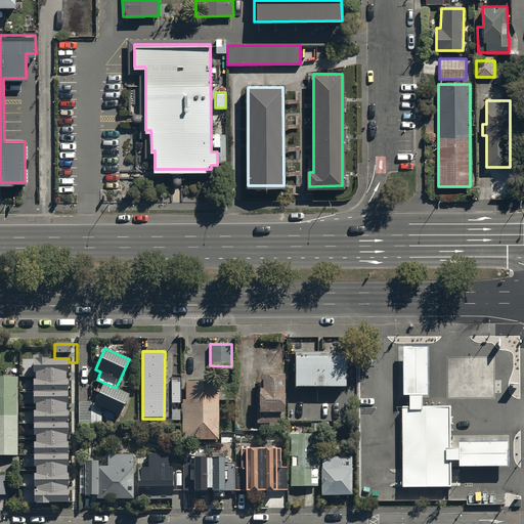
[(295,352),(294,386),(346,387),(346,353),(295,352)]
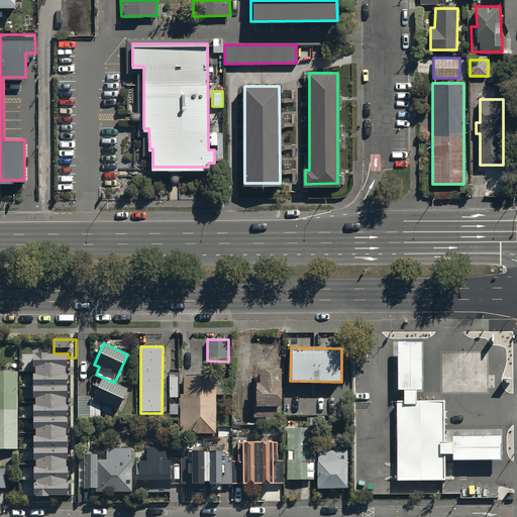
[(66,356),(31,356),(32,393),(34,393),(35,422),(64,422),(64,428),(66,428),(66,356)]
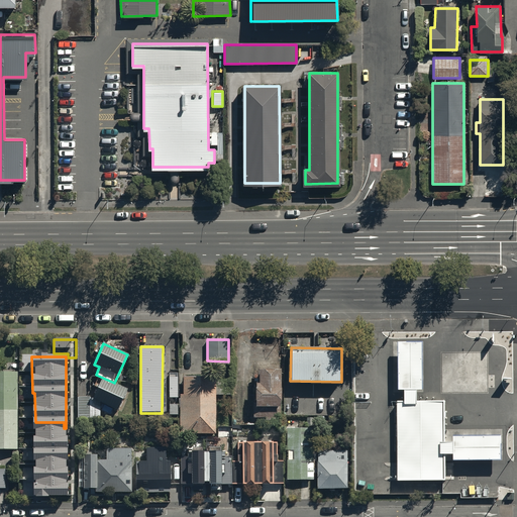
[(254,373),(253,417),(266,417),(266,424),(280,424),(281,370),(259,370),(259,373),(254,373)]
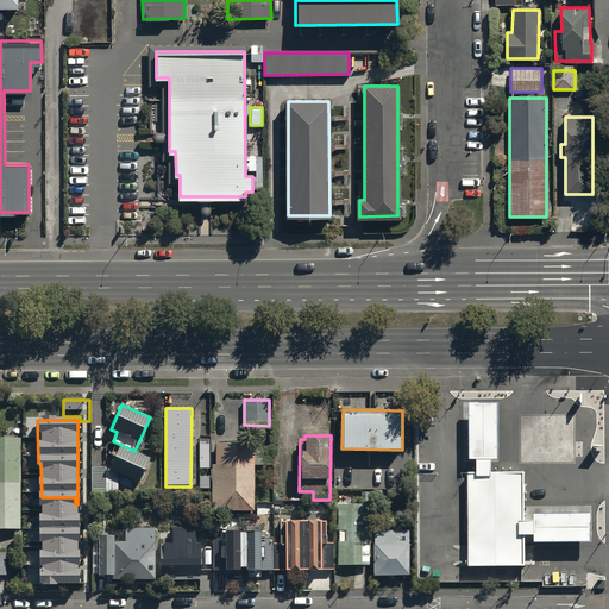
[(0,529),(20,529),(20,439),(0,439),(0,529)]
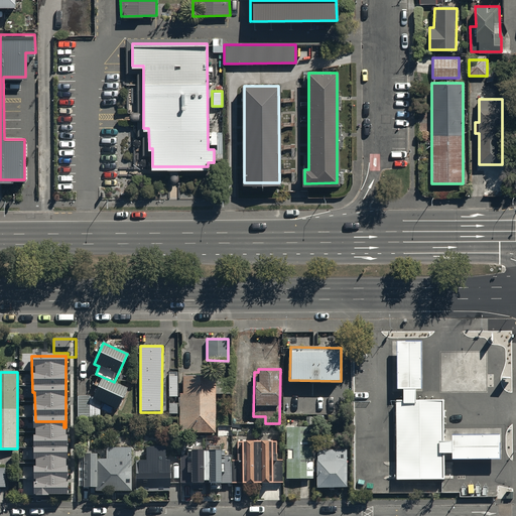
[(177,397),(177,376),(168,376),(169,397),(177,397)]
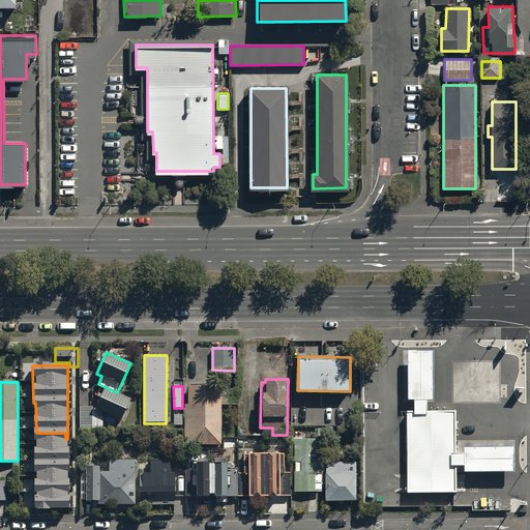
[(187,406),(184,406),(184,445),(222,445),(222,405),(222,390),(222,386),(187,386),(187,406)]
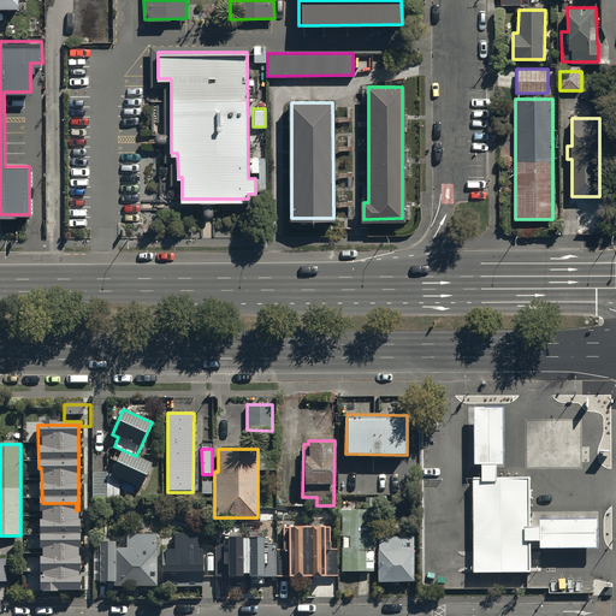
[(111,477),(141,490),(152,465),(122,451),(111,477)]
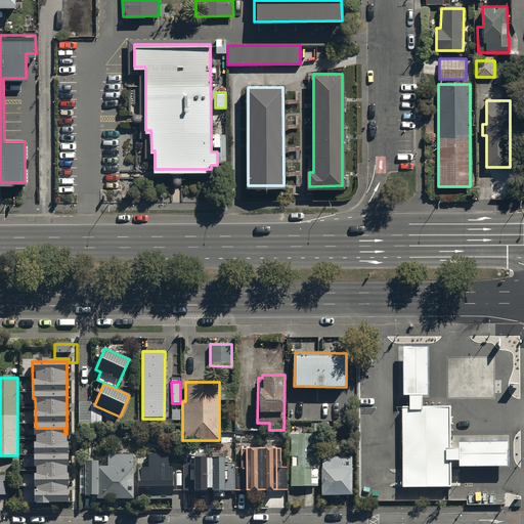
[(234,385),(219,386),(219,400),(234,400),(234,385)]
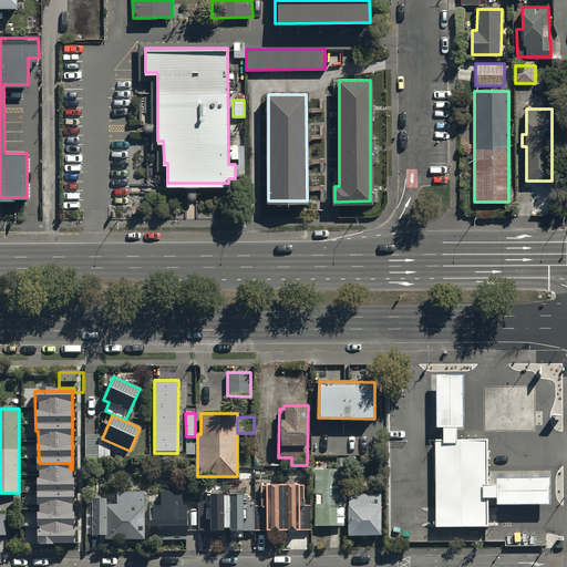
[(98,436),(85,436),(85,459),(98,459),(98,436)]
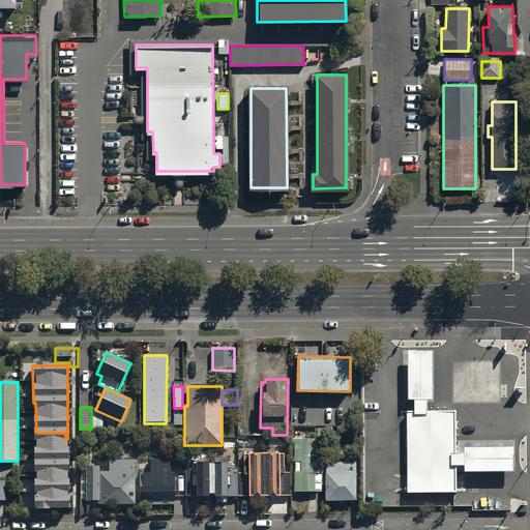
[(428,412),(415,412),(409,412),(409,492),(455,492),(455,465),(455,453),(455,412),(428,412)]
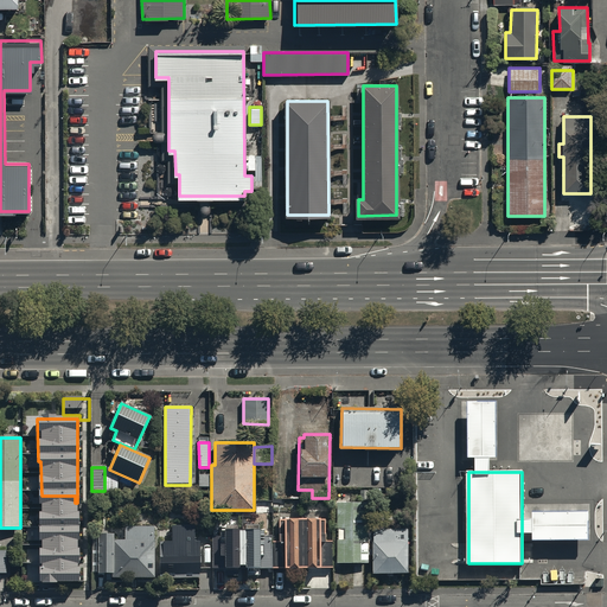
[(208,474),(198,475),(198,487),(208,487),(208,474)]
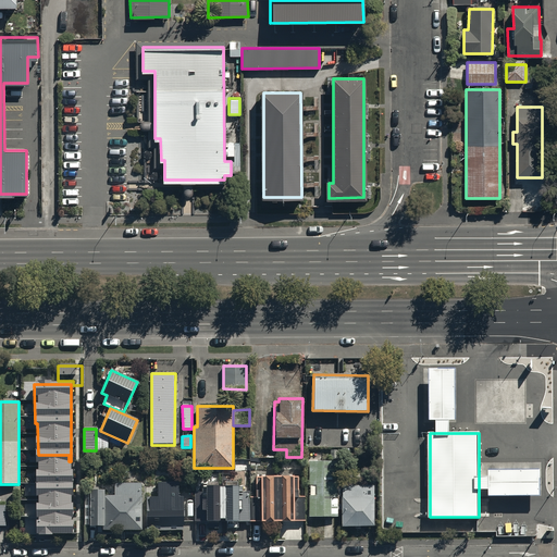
[(308,516),(337,516),(337,450),(330,450),(330,460),(308,460),(308,516)]
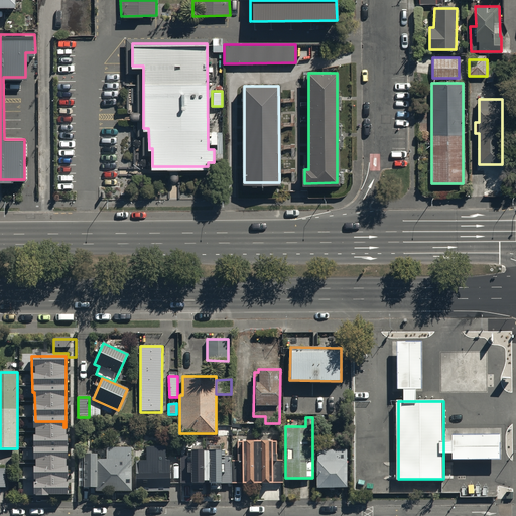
[(35,421),(30,421),(30,456),(22,456),(22,489),(73,489),(73,456),(63,456),(63,427),(63,421),(35,421)]
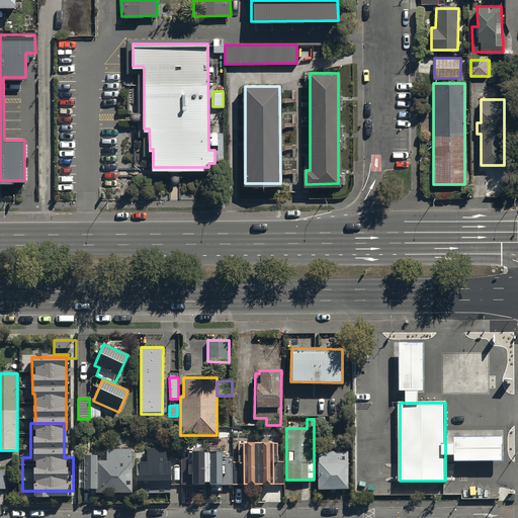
[(233,462),(233,486),(285,486),(285,463),(277,463),(277,444),(239,444),(239,462),(233,462)]
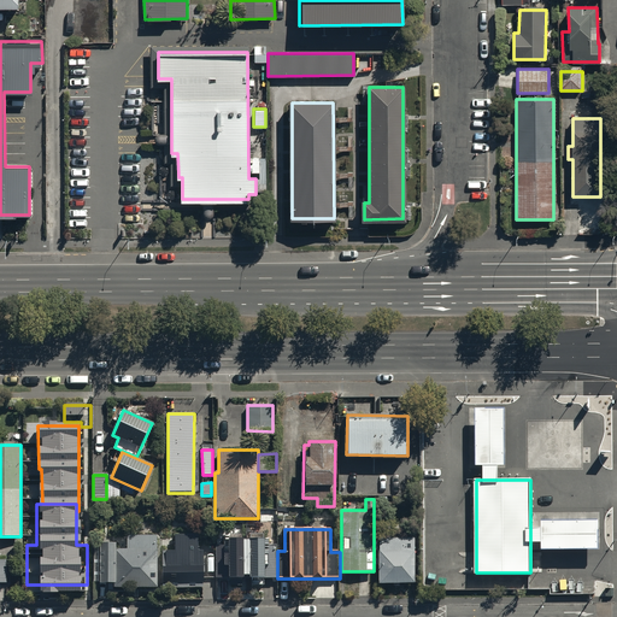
[(157,550),(156,550),(156,535),(127,535),(127,550),(117,550),(117,587),(157,587),(157,550)]
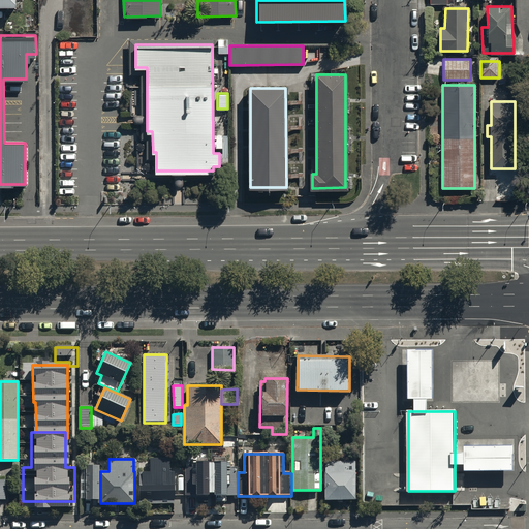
[(139,473),(139,504),(174,503),(174,473),(166,473),(166,460),(150,461),(150,473),(139,473)]
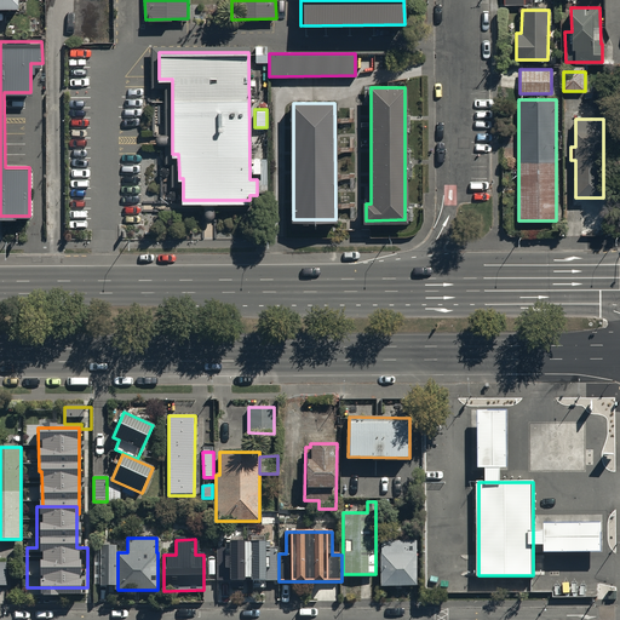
[(379,540),(378,586),(414,586),(415,541),(379,540)]
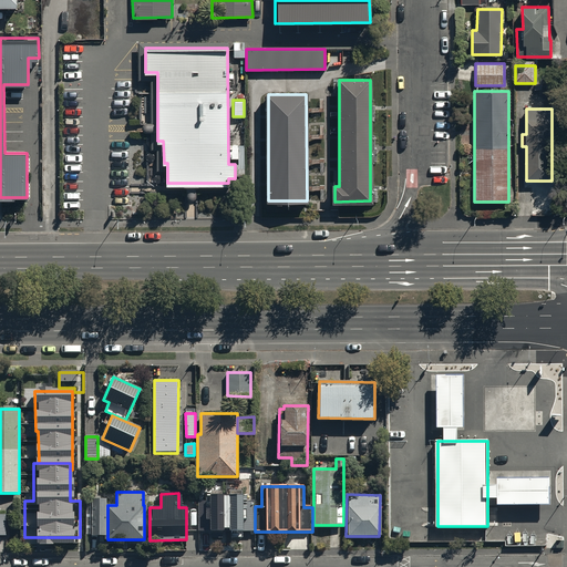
[(198,503),(198,532),(254,532),(254,503),(243,503),(243,495),(209,495),(209,503),(198,503)]
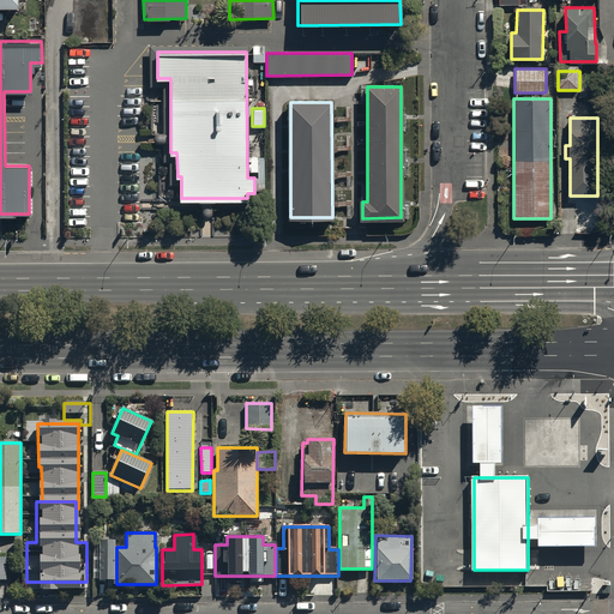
[(92,551),(92,581),(114,581),(114,541),(98,541),(98,551),(92,551)]
